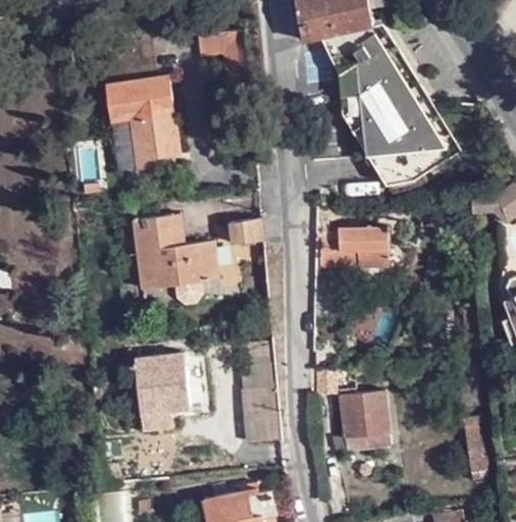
[(294,0),(303,43),(372,29),(366,0),(294,0)]
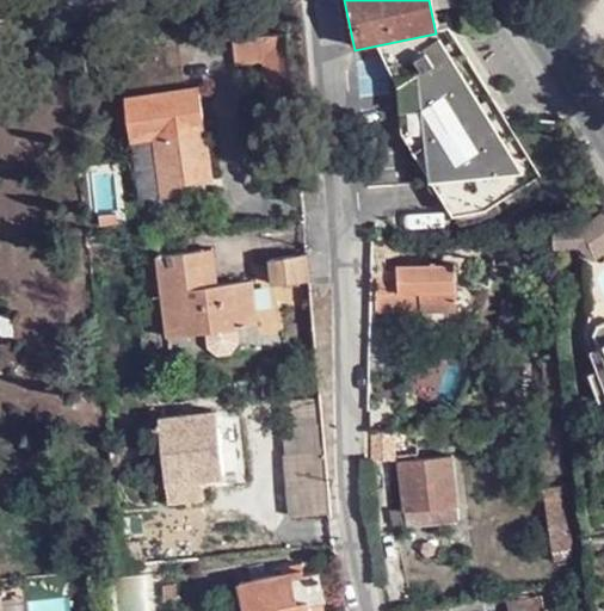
[(436,35),(442,47),(529,180),(540,173),(448,31),(436,35)]
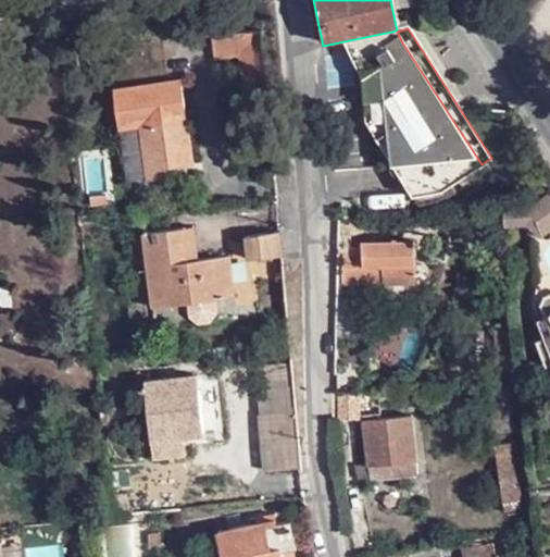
[(397,32),(342,41),(361,79),(380,66),(373,56),(386,48),(384,45),(391,39),(396,47),(402,42),(397,32)]
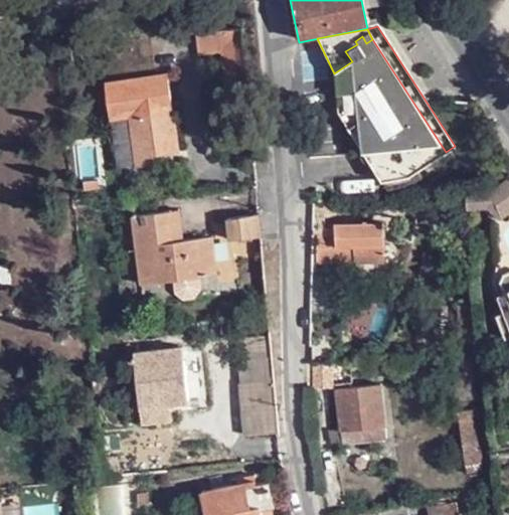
[(352,61),(334,73),(338,113),(363,152),(381,181),(408,175),(446,152),(372,39),(366,43),(362,36),(355,41),(357,44),(345,51),(352,61)]
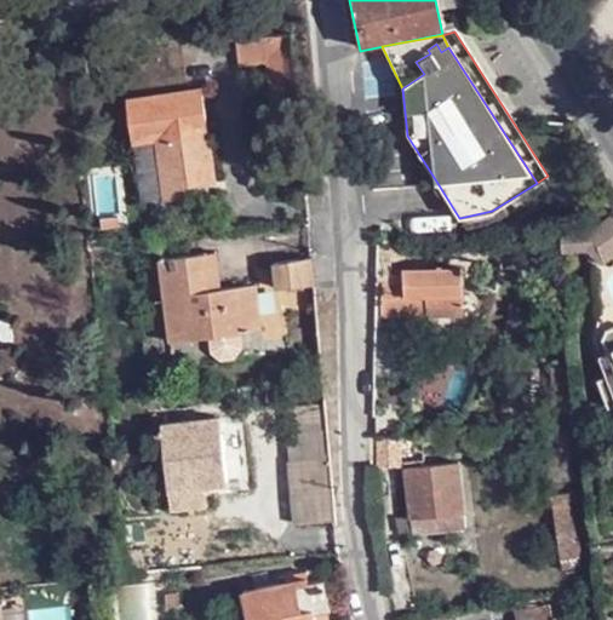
[(264,62),(274,151),(298,143),(290,61),(270,63),(270,62),(265,62),(264,62)]
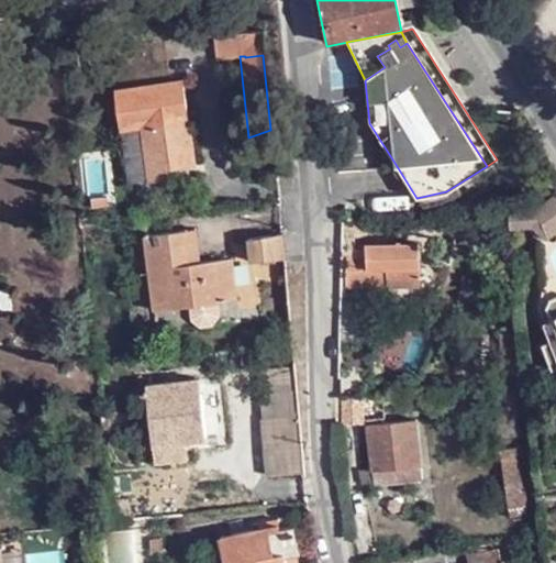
[(180,84),(112,94),(118,132),(140,129),(147,184),(168,180),(167,172),(193,169),(180,84)]
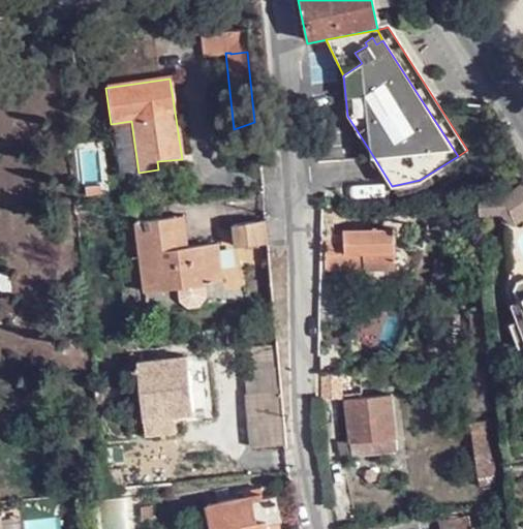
[(157,161),(158,169),(183,167),(182,159),(157,161)]
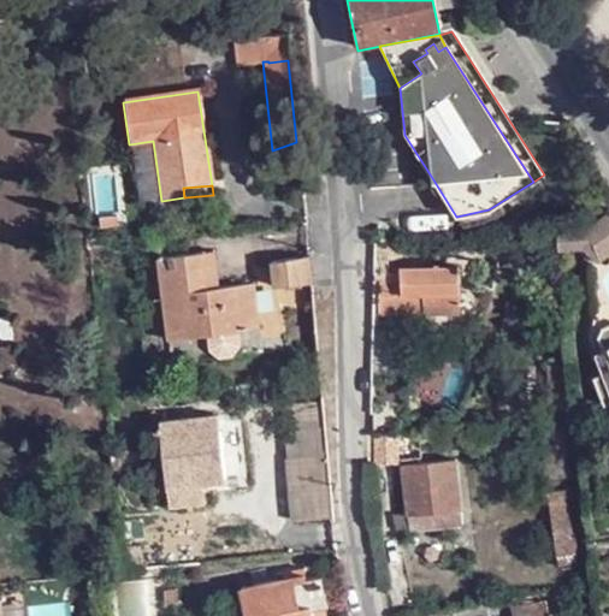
[(438,242),(424,241),(425,252),(438,253),(438,242)]
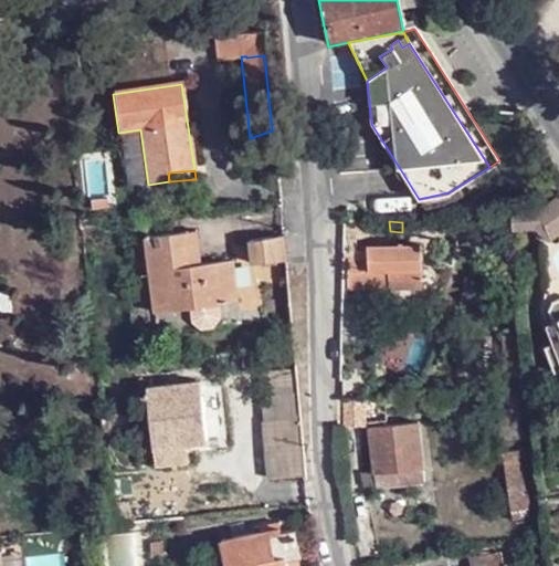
[(191,230),(141,238),(151,313),(234,303),(230,261),(197,265),(191,230)]
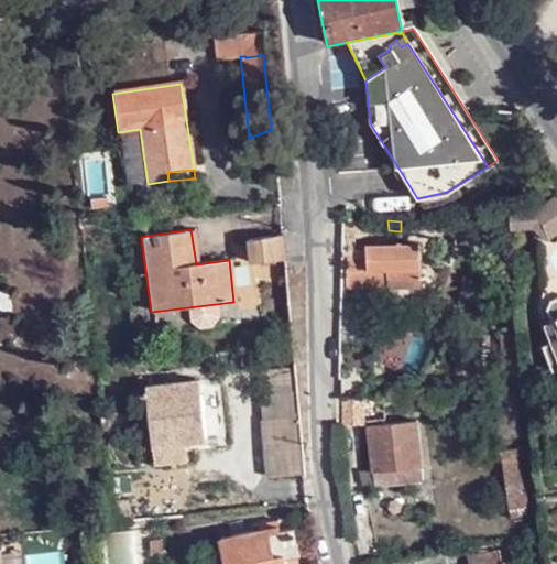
[(282,260),(281,239),(246,242),(248,264),(282,260)]
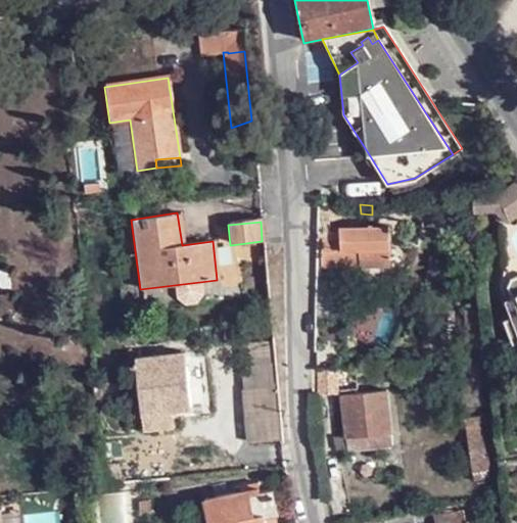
[(340,230),(329,230),(318,230),(318,267),(383,269),(383,230),(340,230)]
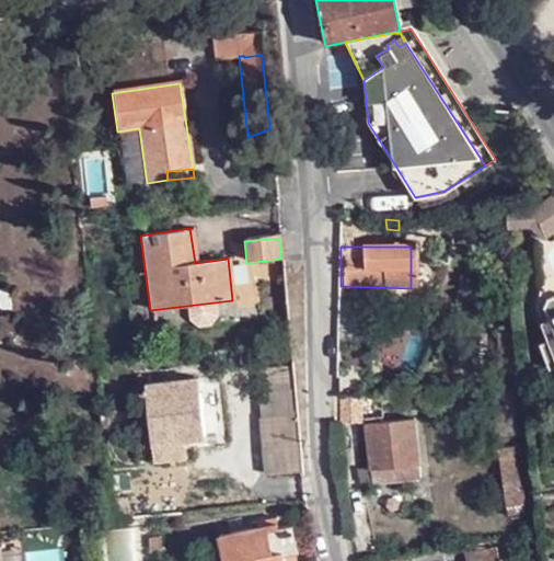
[(553,304),(539,310),(543,322),(553,317),(553,304)]
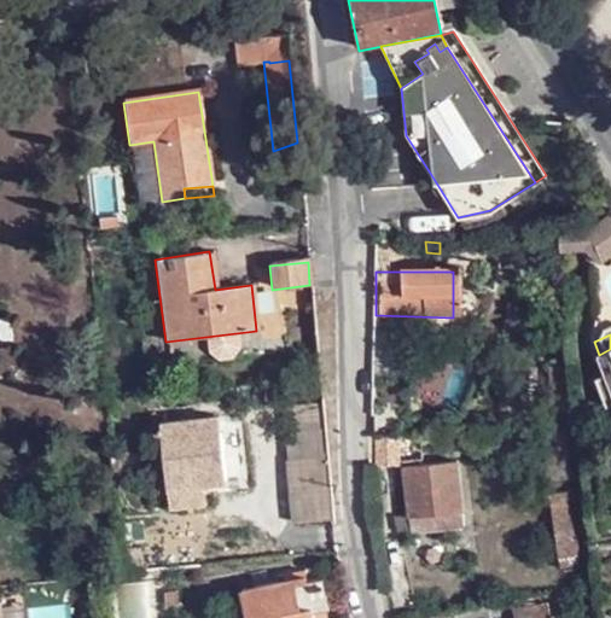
[(610,349),(599,355),(610,382),(610,349)]
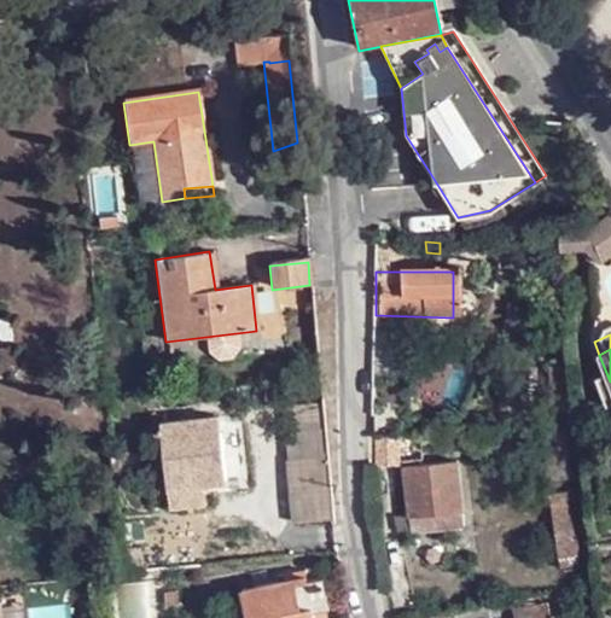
[(215,418),(157,424),(168,512),(196,508),(193,487),(222,483),(215,418)]
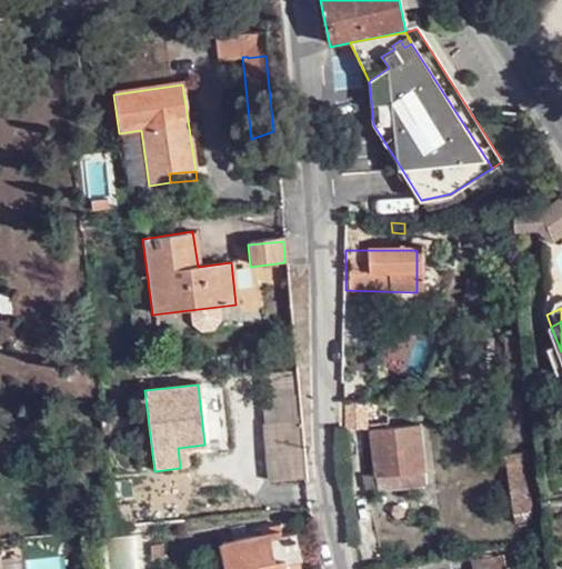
[(513,387),(490,388),(494,446),(519,443),(513,387)]
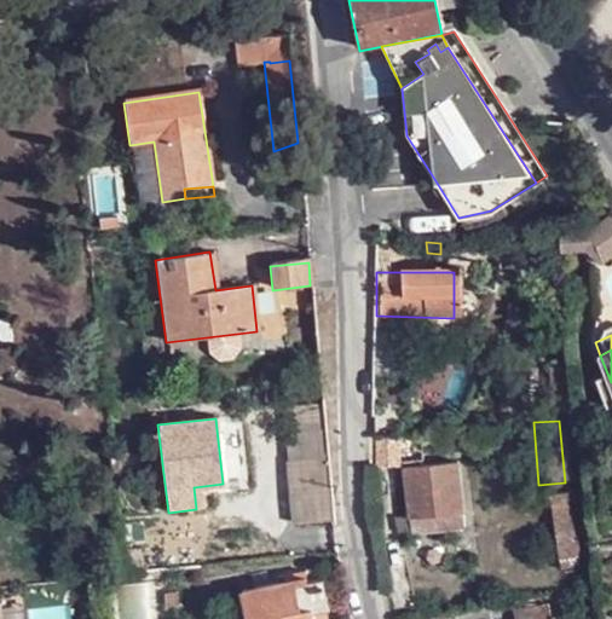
[(323,423),(279,428),(284,464),(327,460),(323,423)]
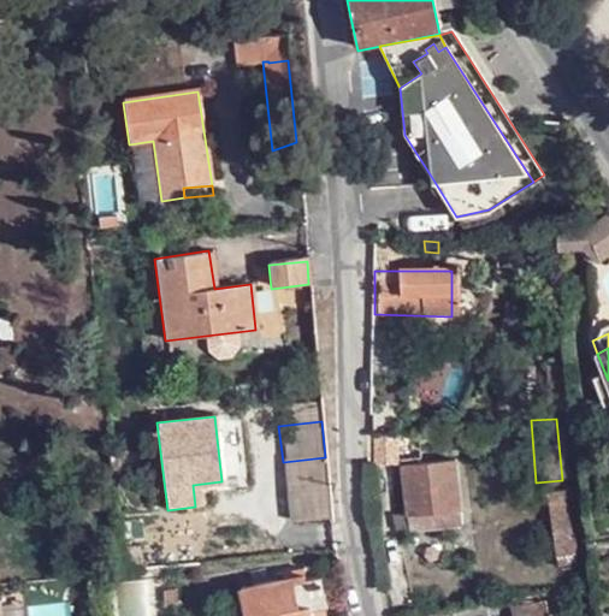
[(391,463),(389,439),(388,437),(370,440),(373,467),(391,463)]
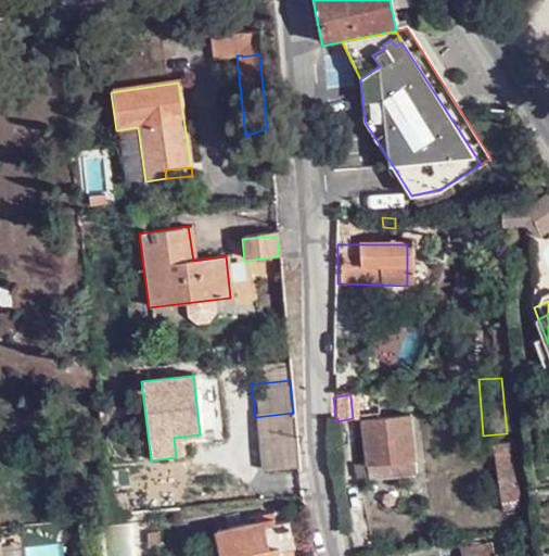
[(371,394),(350,396),(353,418),(354,422),(359,422),(367,480),(411,474),(405,415),(375,418),(371,394)]
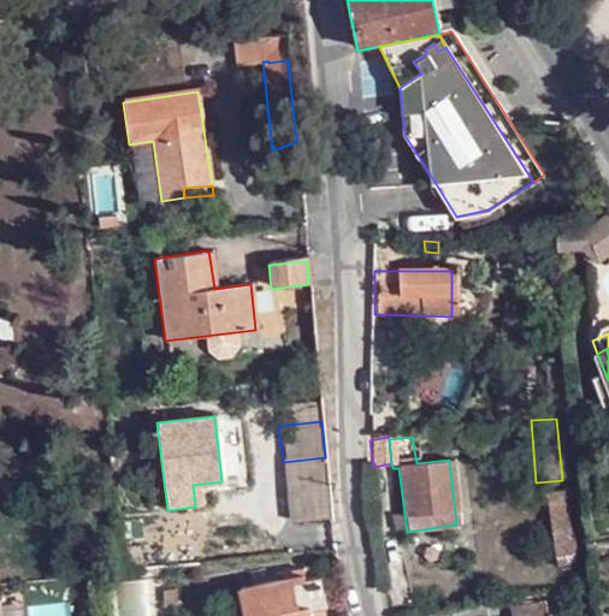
[(330,516),(325,457),(283,462),(289,521),(330,516)]
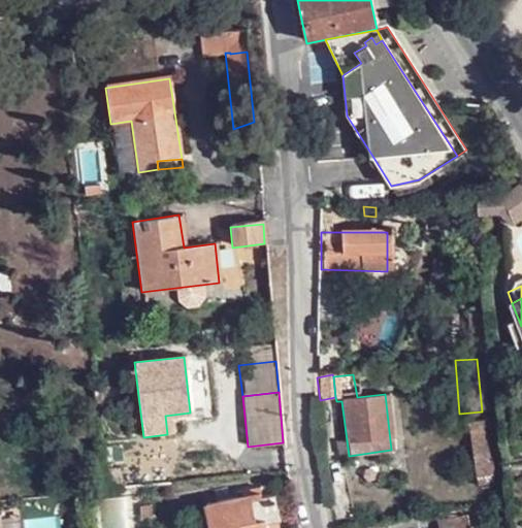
[(485,421),(463,423),(466,477),(471,477),(472,487),(487,485),(486,476),(489,476),(485,421)]
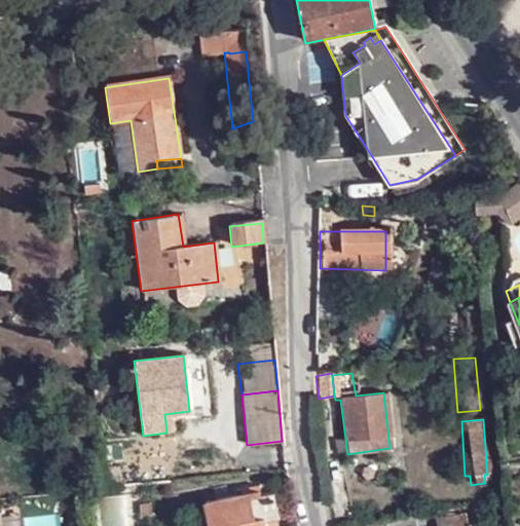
[(259,487),(239,490),(240,496),(216,500),(220,525),(267,525),(266,516),(279,514),(275,494),(260,495),(259,487)]
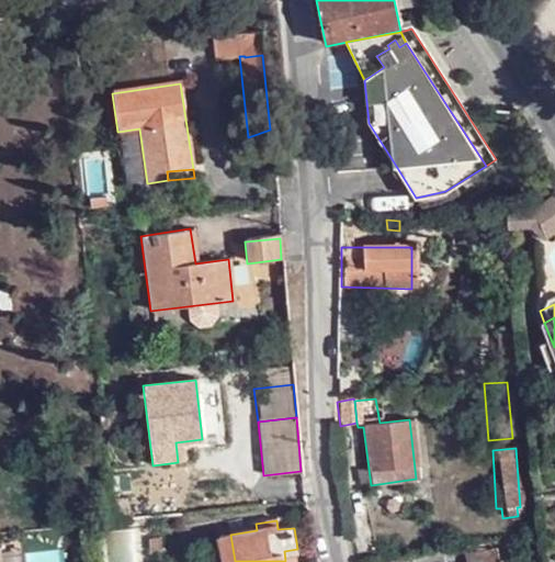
[(257,530),(256,524),(218,530),(223,561),(235,561),(230,535),(257,530)]
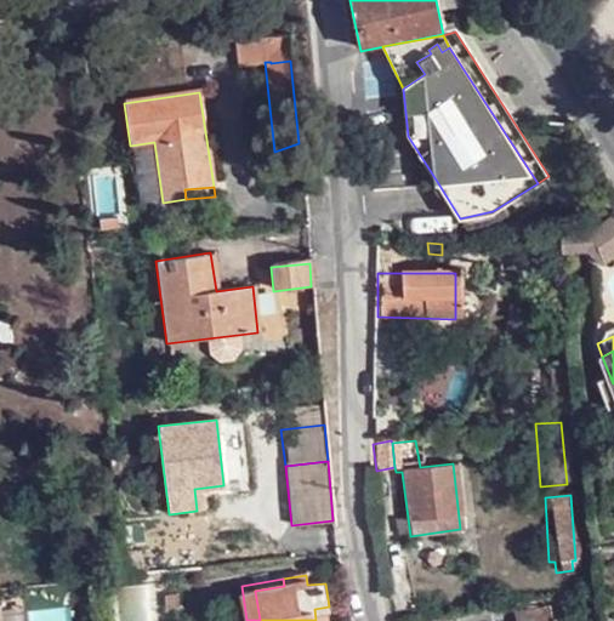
[(544,620),(541,605),(506,610),(507,620),(544,620)]
